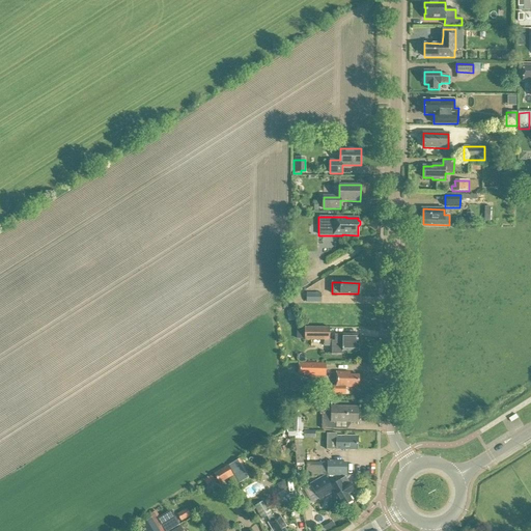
[(322,303),(322,294),(307,292),(306,303),(322,303)]
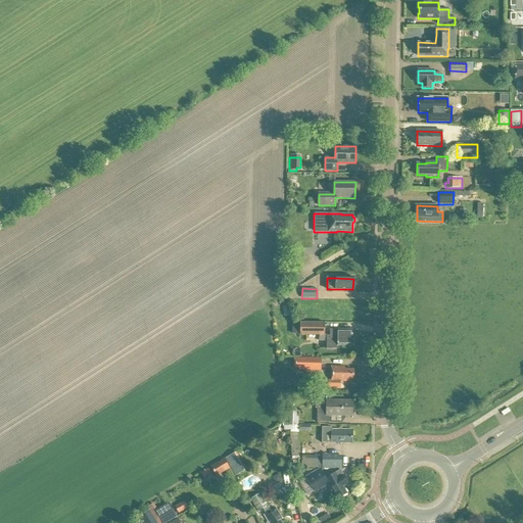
[(330,335),(327,335),(325,335),(325,322),(300,322),(299,335),(319,335),(319,341),(327,341),(327,349),(339,349),(339,346),(352,346),(353,338),(352,338),(352,329),(338,329),(338,330),(330,329),(330,335)]
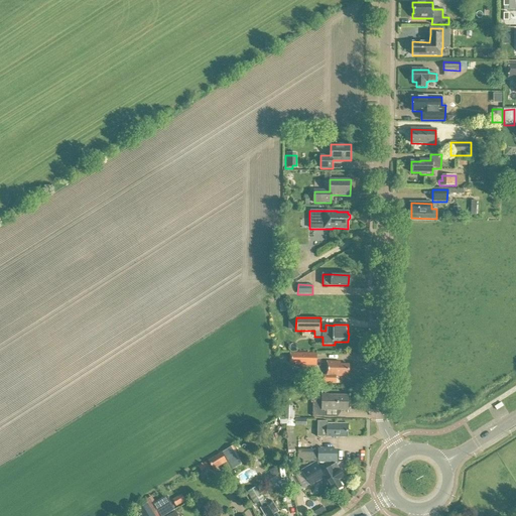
[(316,366),(317,353),(290,353),(289,364),(295,364),(295,366),(316,366)]
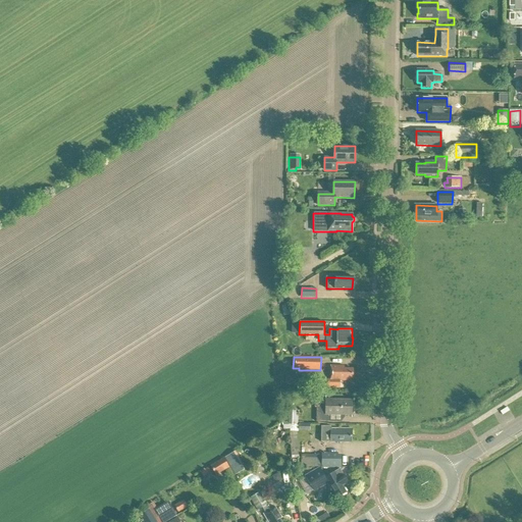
[(331,366),(331,379),(325,379),(325,387),(340,387),(340,381),(349,381),(349,378),(353,378),(353,369),(344,369),(344,366),(331,366)]
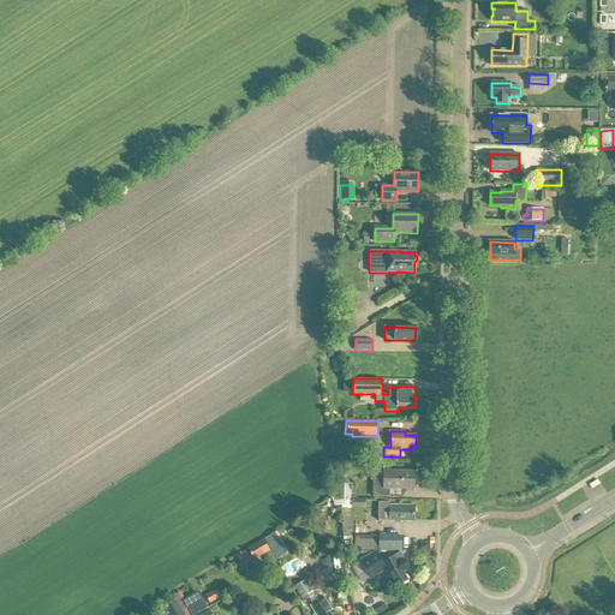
[(415,471),(384,471),(370,471),(370,481),(374,481),(374,497),(388,497),(388,489),(415,489),(415,471)]
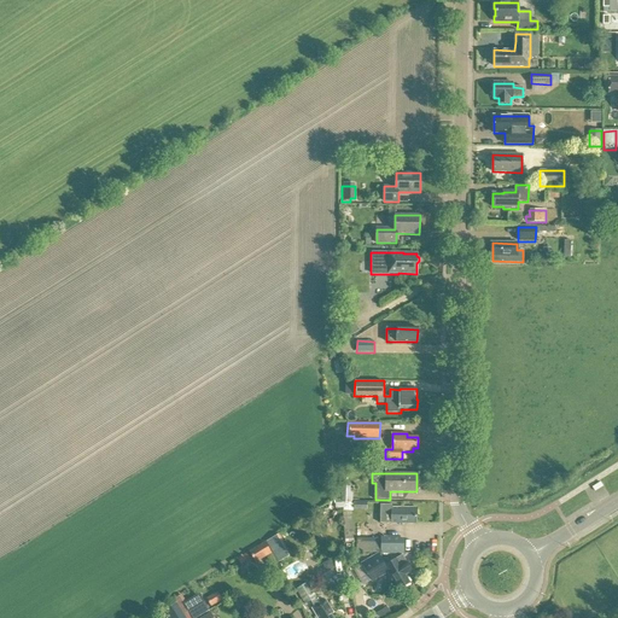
[(342,487),(340,503),(353,503),(353,493),(350,493),(350,487),(342,487)]
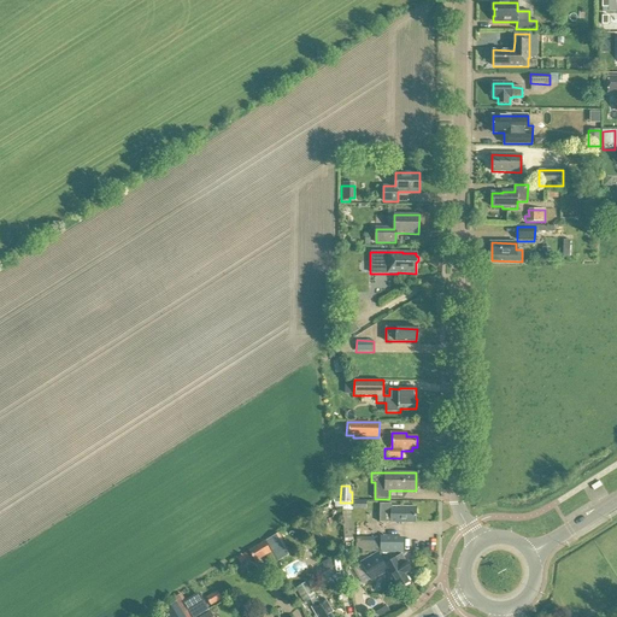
[(416,523),(416,507),(392,506),(392,505),(380,504),(378,522),(392,522),(416,523)]
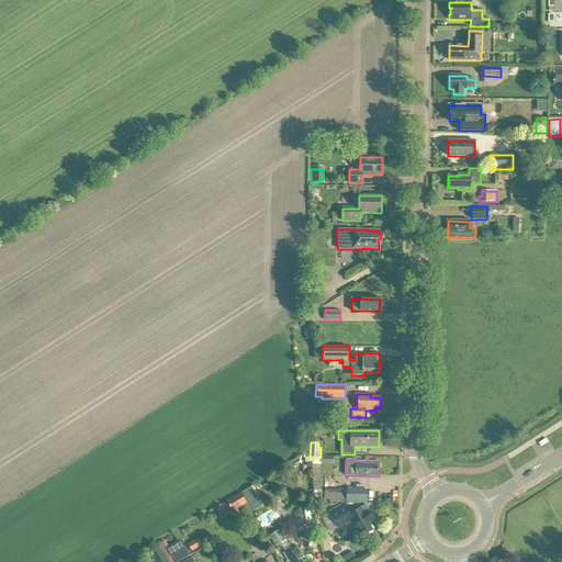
[(313,494),(321,494),(319,465),(312,465),(313,494)]
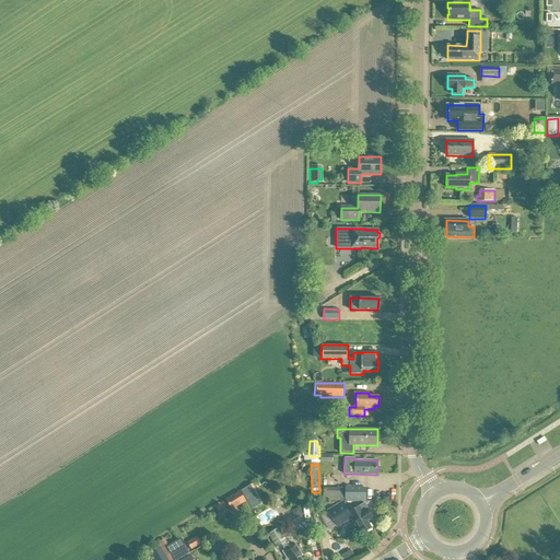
[(339,492),(339,502),(341,502),(342,501),(342,502),(365,502),(365,488),(338,488),(338,492),(339,492)]
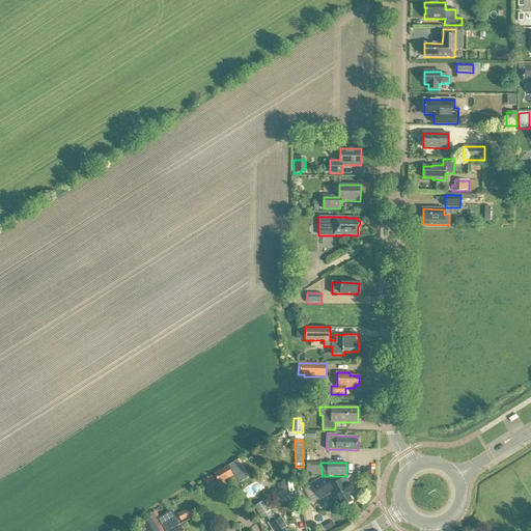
[(240,485),(233,476),(227,466),(214,474),(220,484),(228,479),(234,490),(240,485)]
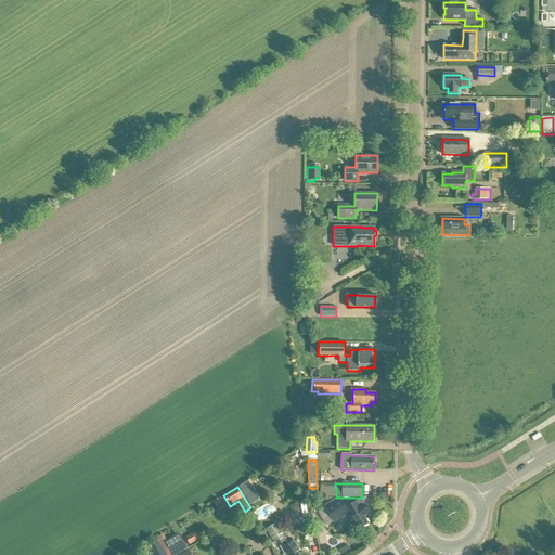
[(361,499),(348,506),(346,508),(339,498),(339,497),(338,498),(324,505),(334,523),(348,513),(358,530),(369,524),(364,516),(370,513),(361,499)]
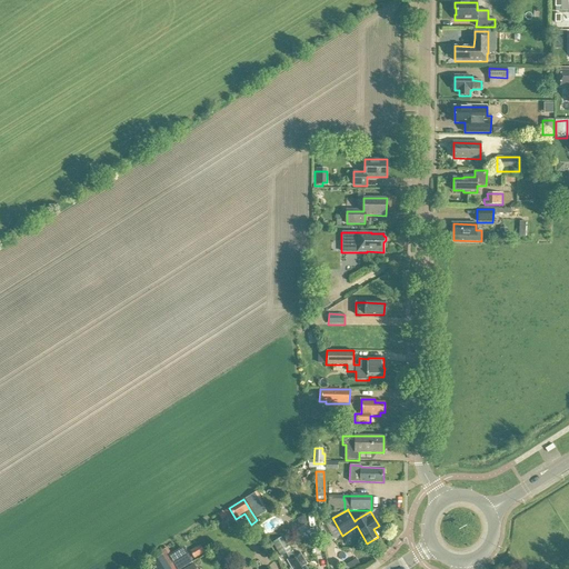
[(283,536),(272,542),(280,557),(291,550),(283,536)]
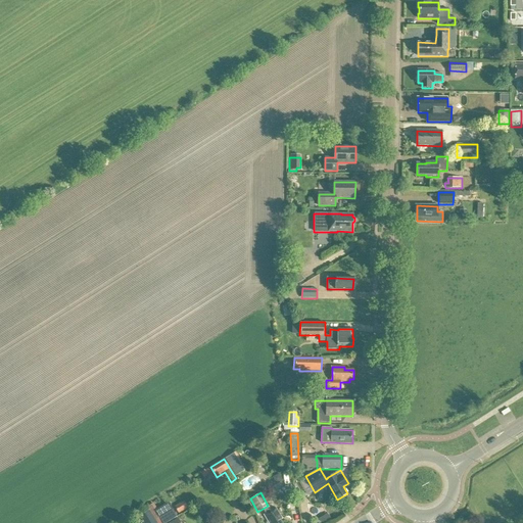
[(179,514),(187,508),(184,502),(175,507),(179,514)]
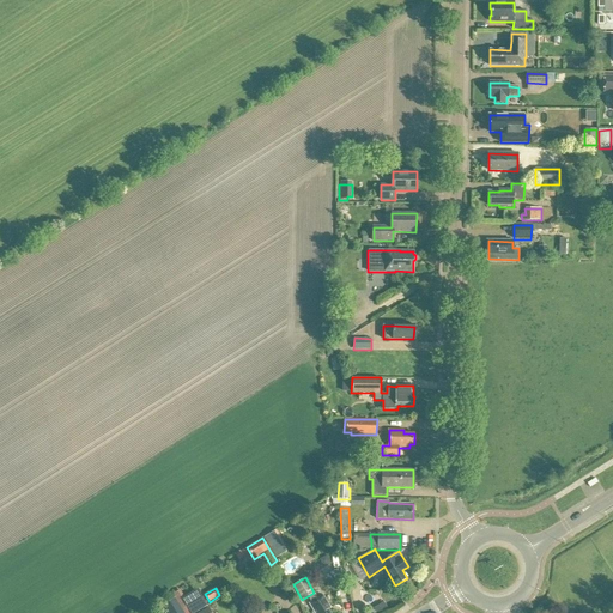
[(183,612),(193,612),(207,605),(201,596),(188,605),(180,590),(173,594),(183,612)]
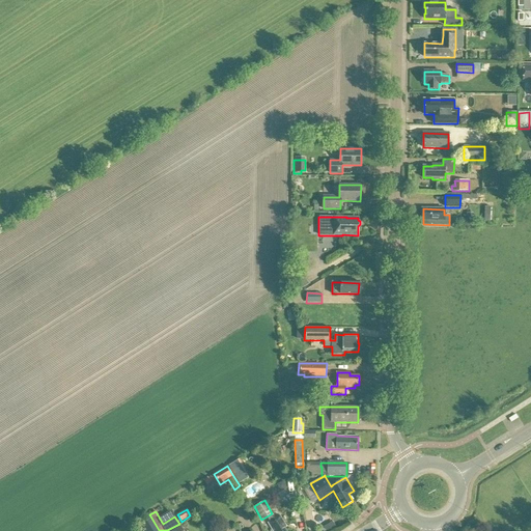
[(286,530),(284,528),(286,526),(280,515),(269,523),(273,530),(286,530)]
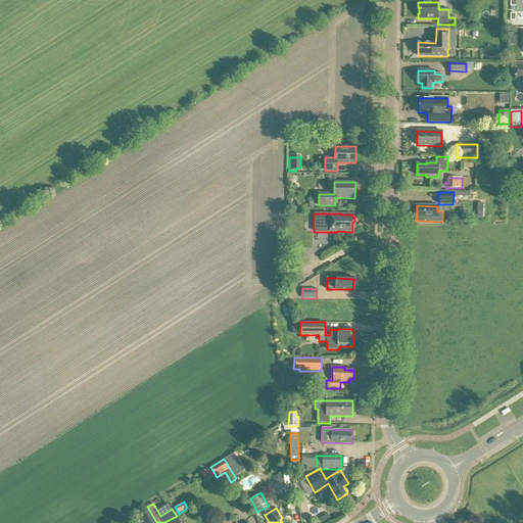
[(143,522),(154,522),(147,511),(139,516),(143,522)]
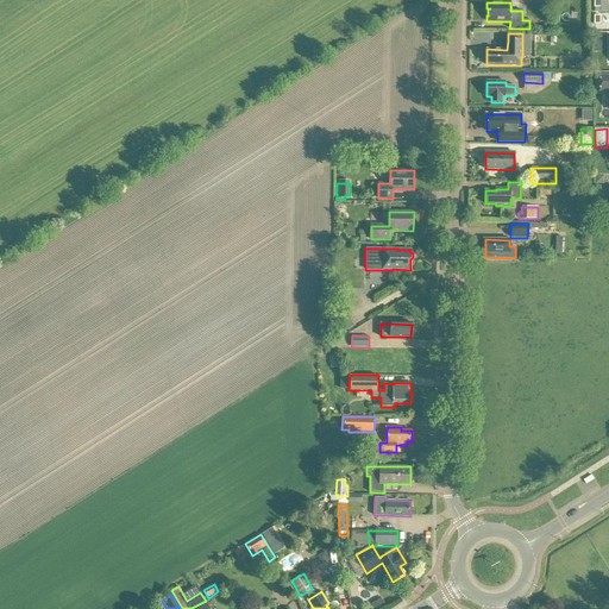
[(370,606),(372,608),(381,608),(387,606),(382,598),(370,606)]
